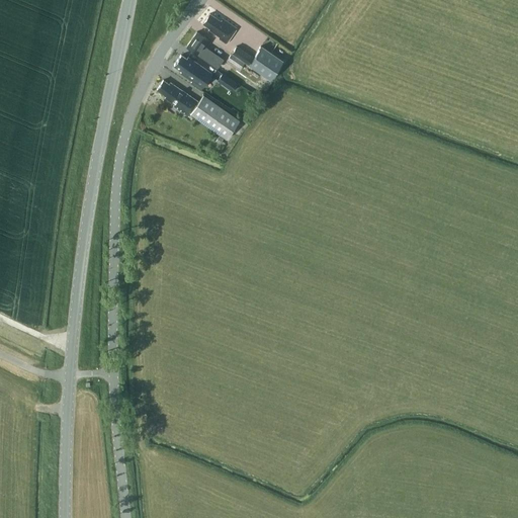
[(223,18),(222,21),(210,13),(203,23),(212,30),(211,30),(221,37),(220,38),(227,44),(237,28),(223,18)]
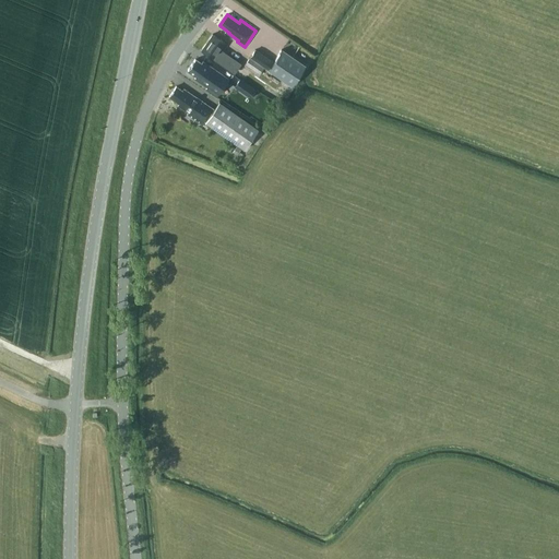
[(202,50),(216,60),(227,45),(213,35),(202,50)]
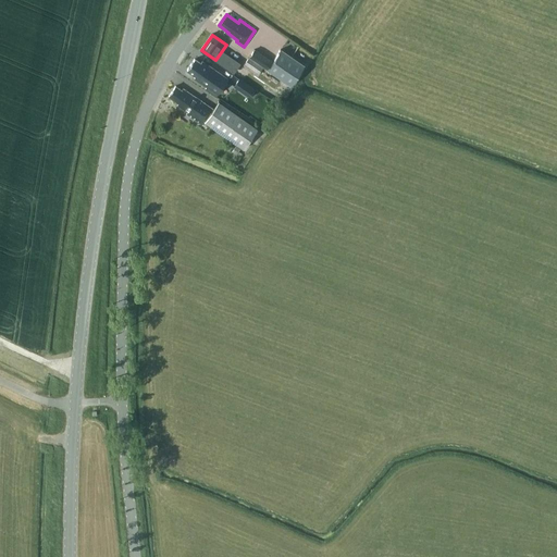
[(268,70),(273,62),(254,49),(249,57),(268,70)]
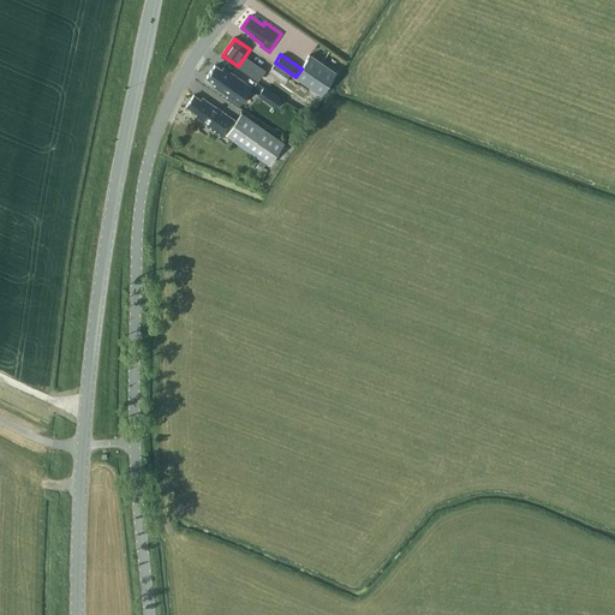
[(310,54),(302,69),(296,77),(322,94),(336,72),(310,54)]
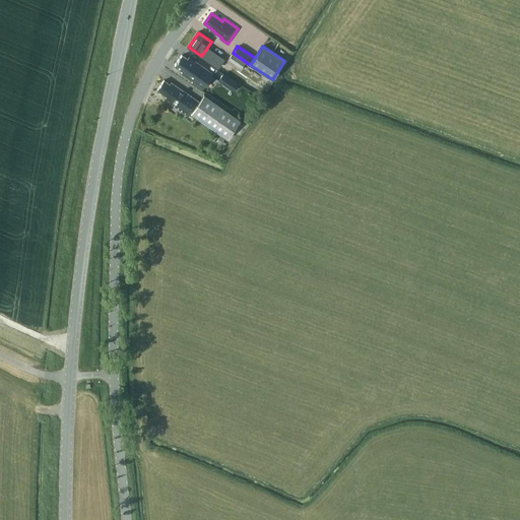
[(203,57),(224,69),(228,63),(207,51),(203,57)]
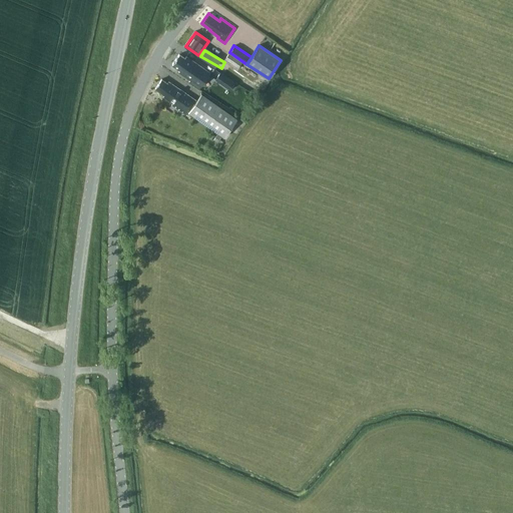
[(239,66),(257,77),(259,73),(228,53),(225,59),(238,68),(239,66)]
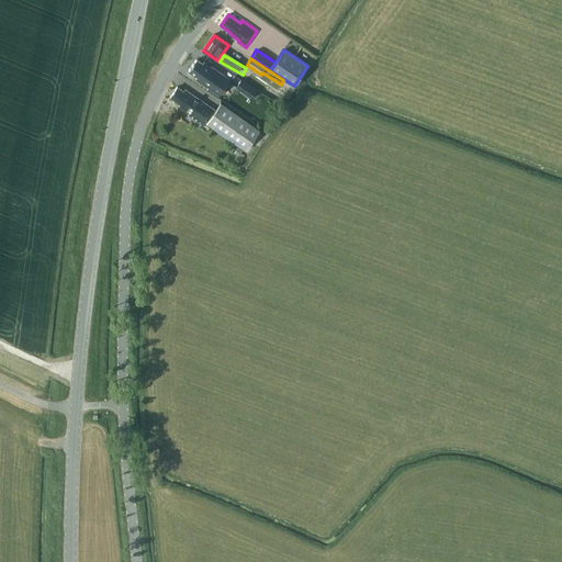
[(197,59),(188,71),(197,77),(195,79),(209,88),(208,90),(218,98),(229,82),(231,80),(204,62),(203,64),(197,59)]
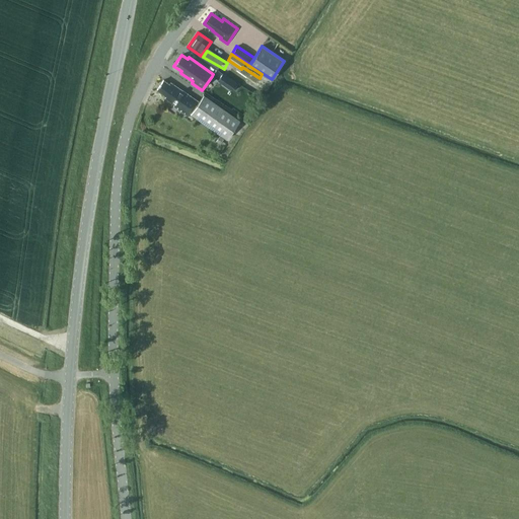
[(238,84),(223,74),(218,81),(233,91),(238,84)]
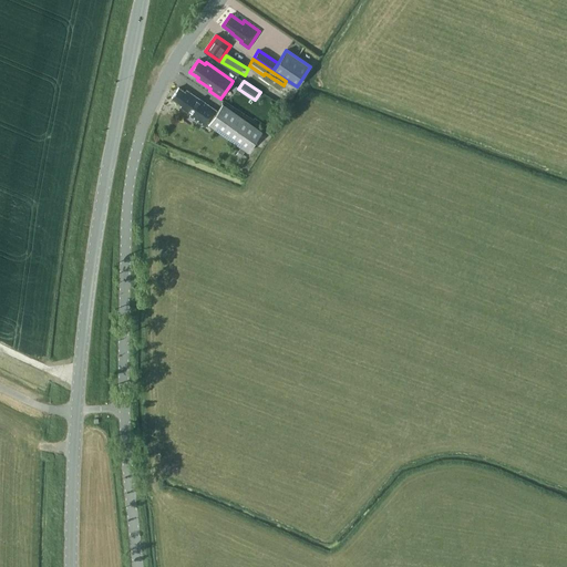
[(186,92),(179,88),(172,98),(183,105),(181,106),(192,114),(191,116),(206,127),(208,124),(248,152),(263,132),(223,103),(217,111),(200,100),(187,91),(186,92)]
